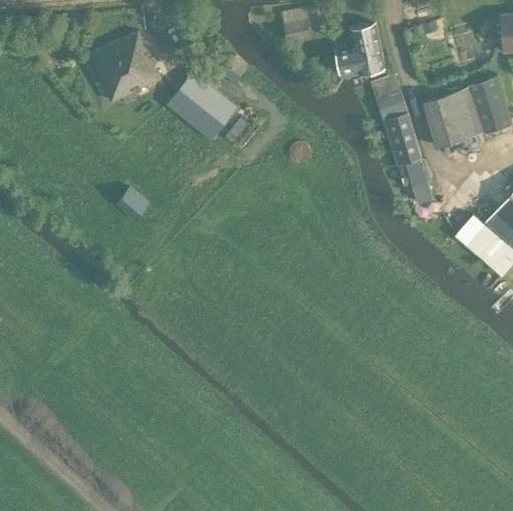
[(512,14),(500,16),(503,55),(512,54),(512,14)]
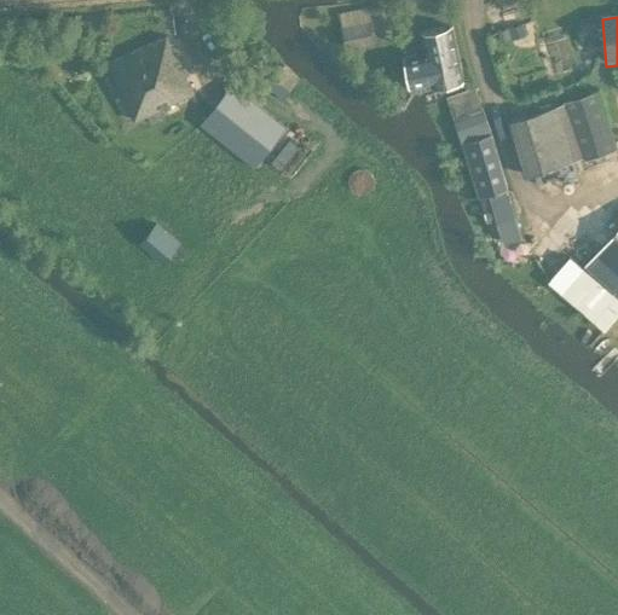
[(374,47),(369,25),(341,30),(345,52),(374,47)]
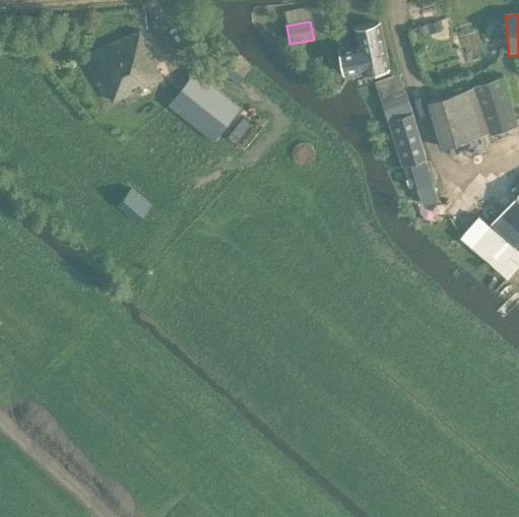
[(439,22),(428,26),(431,35),(442,31),(439,22)]
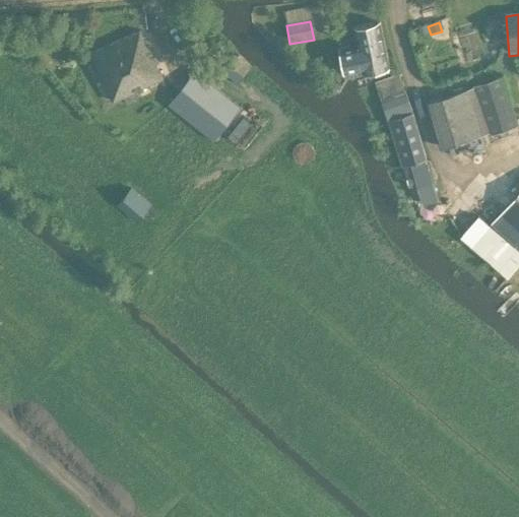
[(344,77),(362,73),(362,75),(388,70),(379,24),(353,29),(355,49),(340,52),(344,77)]
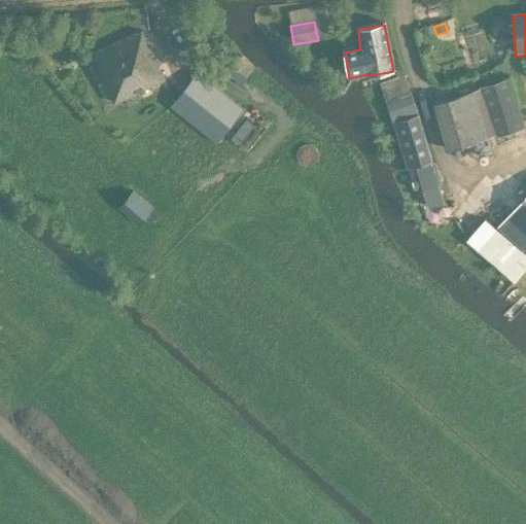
[(434,35),(432,27),(424,29),(426,37),(434,35)]
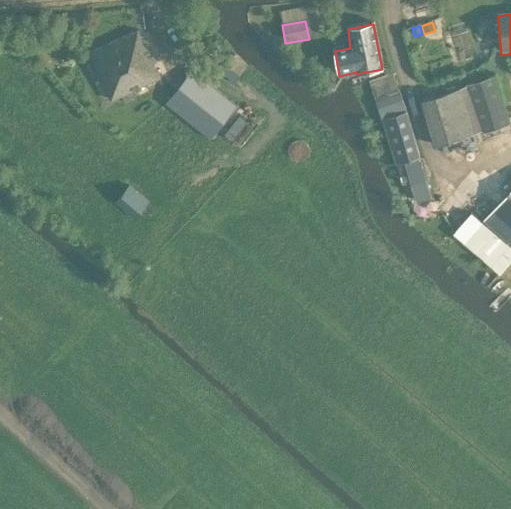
[(110,103),(158,80),(148,57),(137,33),(88,56),(92,65),(83,69),(101,106),(110,102),(110,103)]
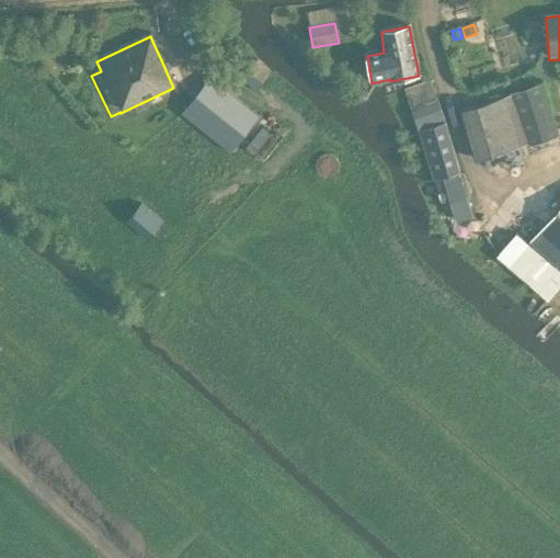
[(261,83),(267,73),(253,63),(246,71),(261,83)]
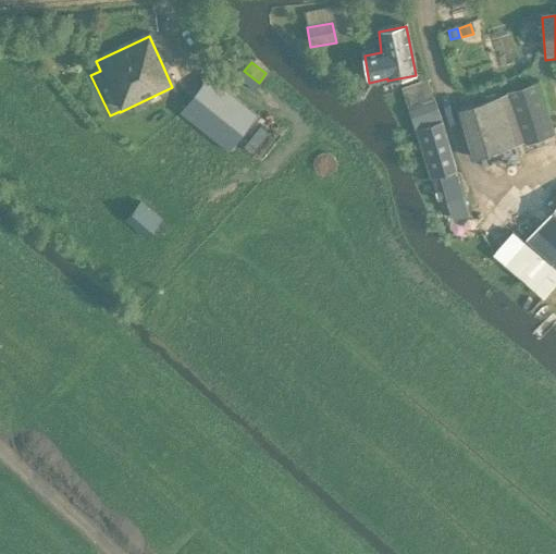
[(229,154),(256,119),(208,79),(180,114),(229,154)]
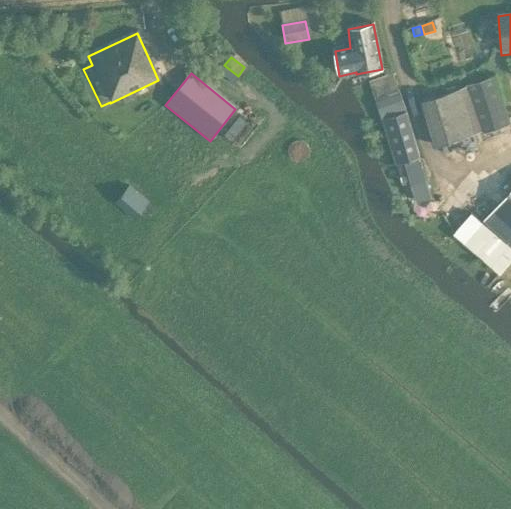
[(380,116),(403,107),(392,76),(368,85),(380,116)]
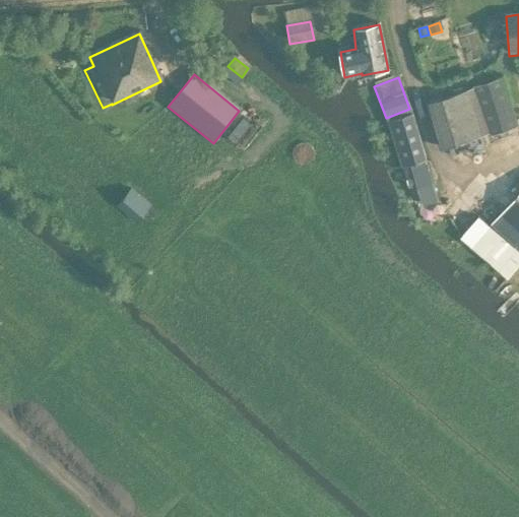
[(471,89),(466,91),(427,104),(441,150),(487,136),(487,137),(503,133),(517,128),(502,80),(471,89)]
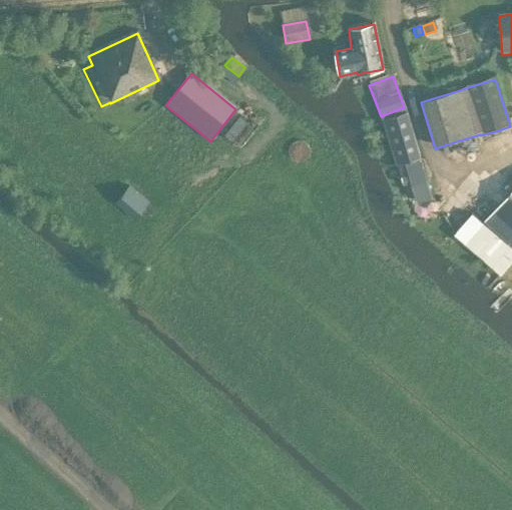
[(420,159),(406,113),(382,121),(396,167),(420,159)]
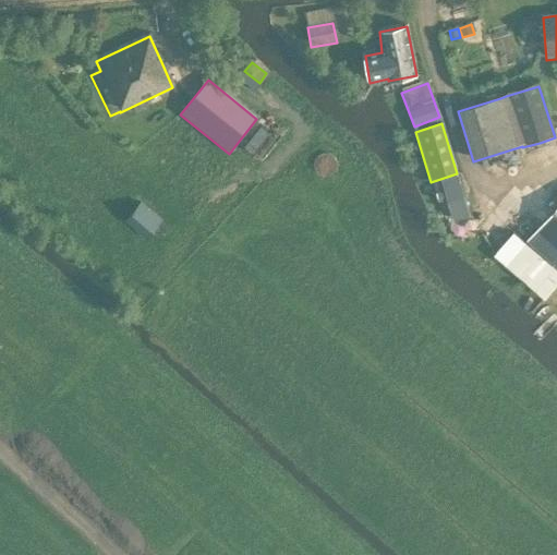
[(442,184),(453,221),(470,217),(458,179),(442,184)]
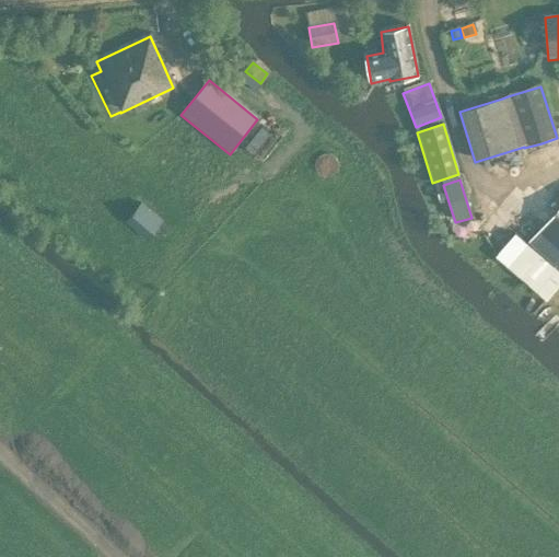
[(146,241),(160,223),(140,206),(126,223),(146,241)]
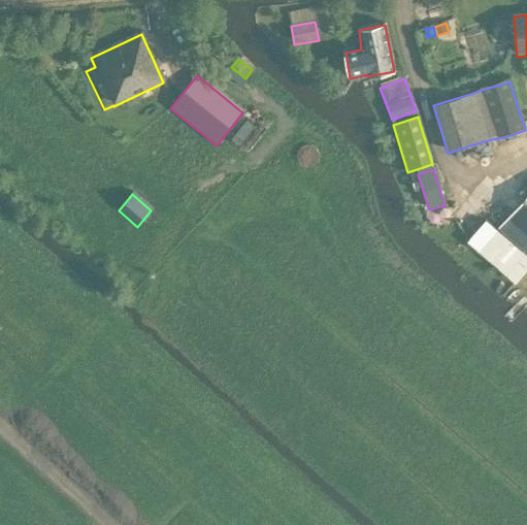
[(526,195),(498,230),(526,255),(526,195)]
